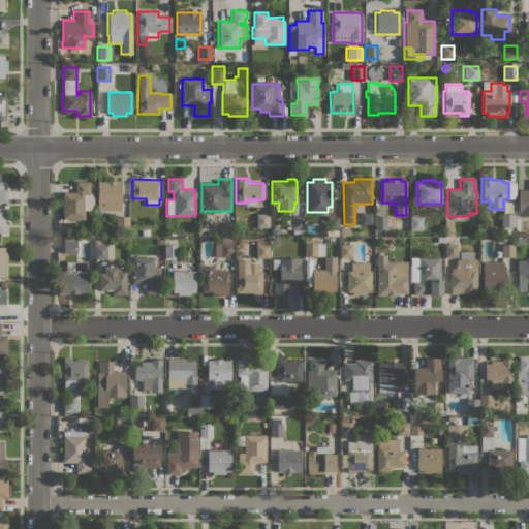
[(97,181),(105,181),(116,181),(120,181),(121,210),(97,210),(97,181)]
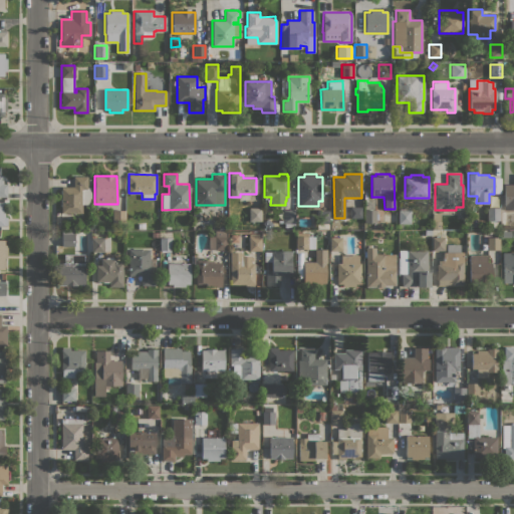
[(60,212),(60,203),(59,198),(60,198),(60,195),(59,195),(59,190),(60,190),(60,187),(73,187),(73,177),(87,177),(87,187),(90,187),(90,204),(81,204),(81,212),(60,212)]
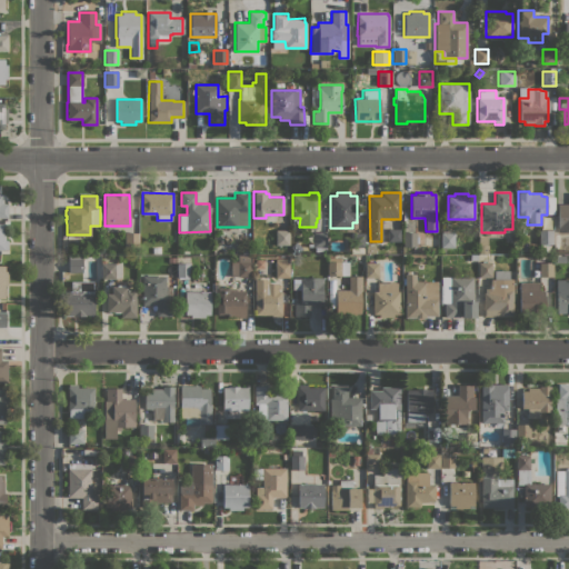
[(568,232),(557,232),(558,203),(568,203),(568,232)]
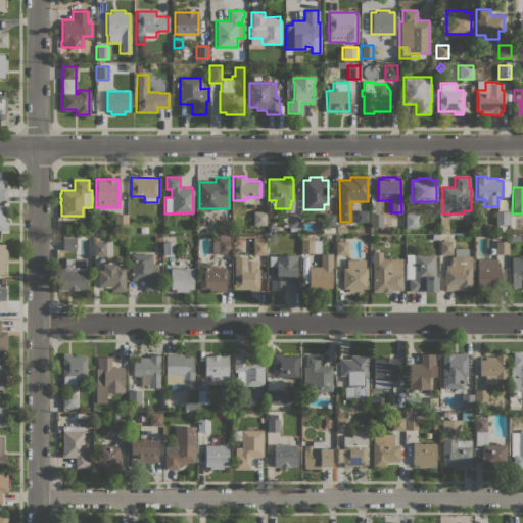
[(266,210),(266,225),(253,225),(253,210),(266,210)]
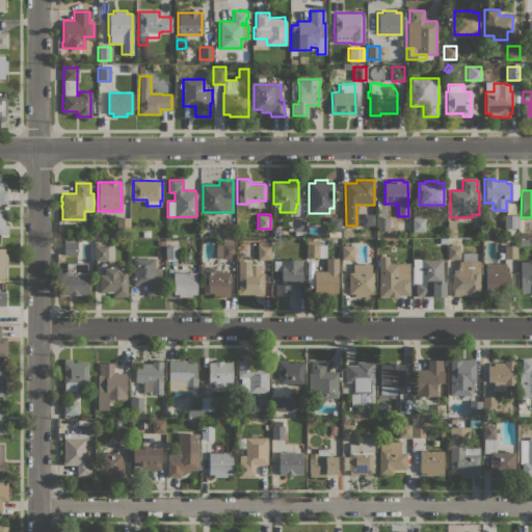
[(373,214),(373,224),(362,225),(362,214),(373,214)]
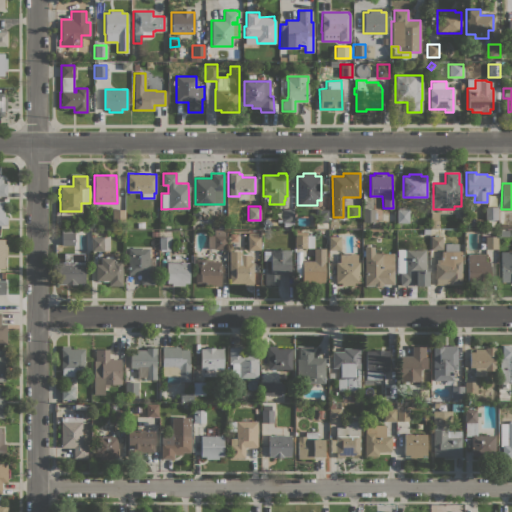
[(497,220),(485,220),(485,207),(497,207),(497,220)]
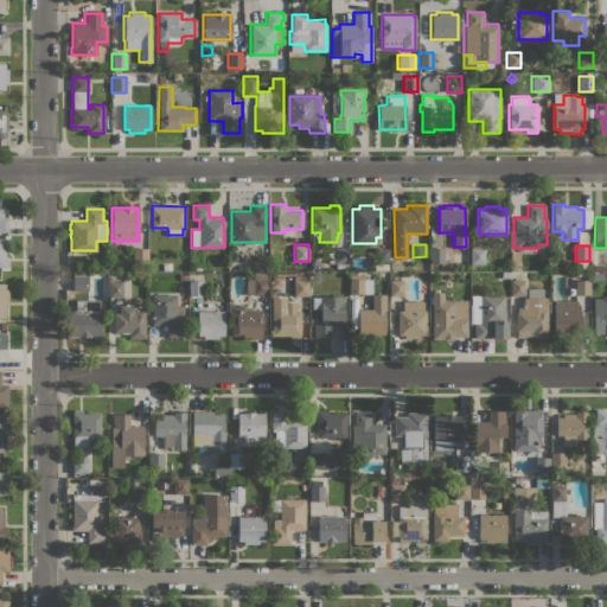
[(349,247),(349,263),(347,263),(347,268),(336,268),(336,263),(333,263),(334,247),(349,247)]
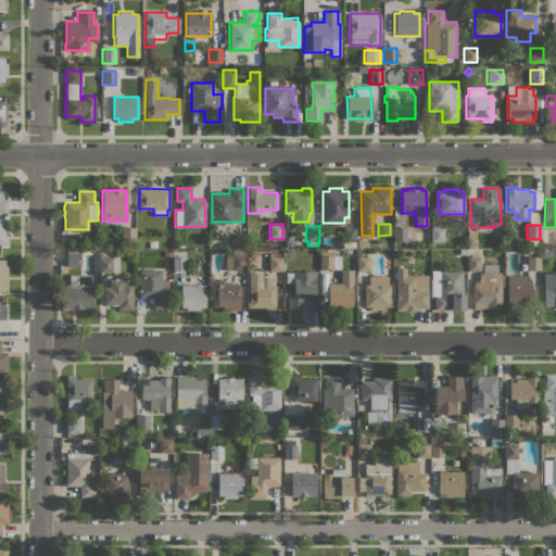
[(122,227),(135,227),(135,241),(122,241),(122,227)]
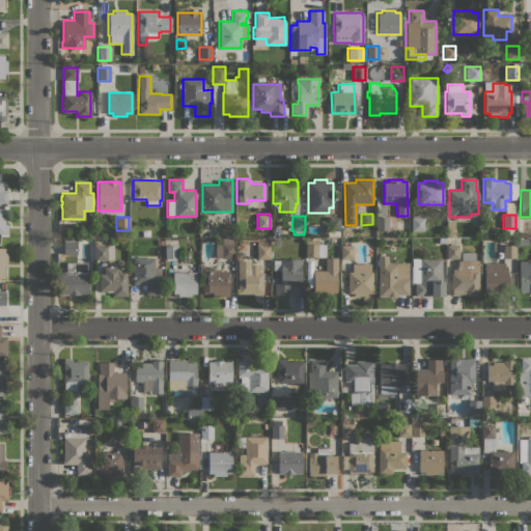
[(340,217),(339,236),(332,236),(332,230),(327,230),(328,217),(340,217)]
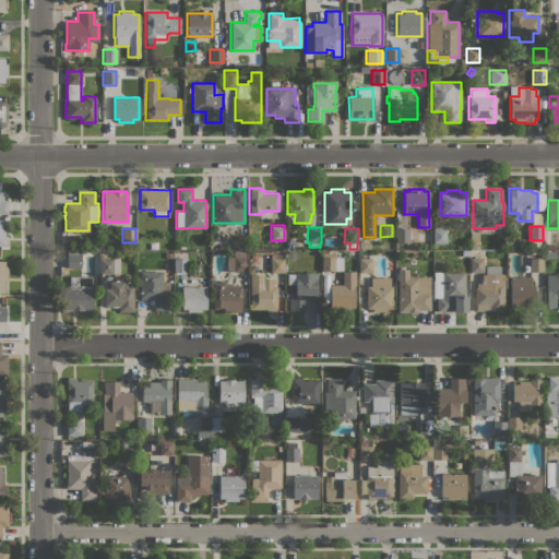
[(395,228),(409,228),(408,242),(395,241),(395,228)]
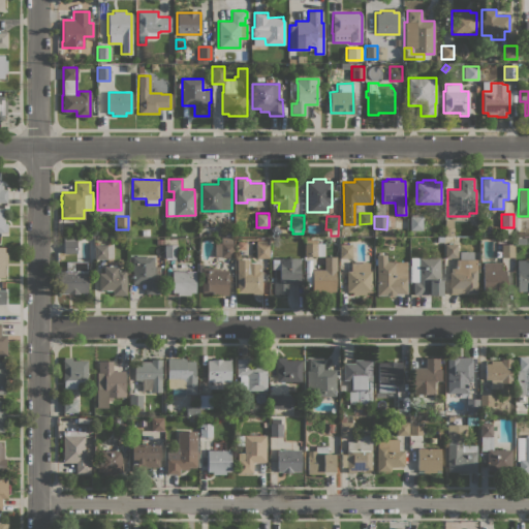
[(422,229),(409,229),(409,216),(422,216),(422,229)]
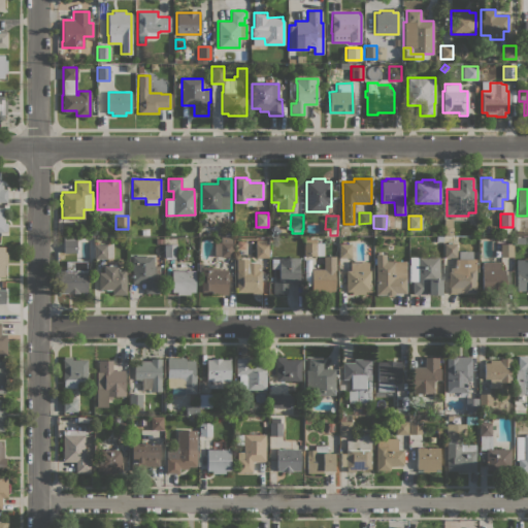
[(443,220),(452,220),(452,227),(453,227),(453,235),(443,235),(443,220)]
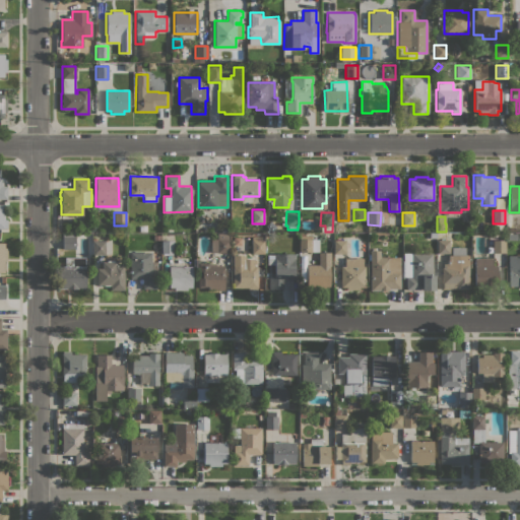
[(62,249),(62,234),(75,234),(75,249),(62,249)]
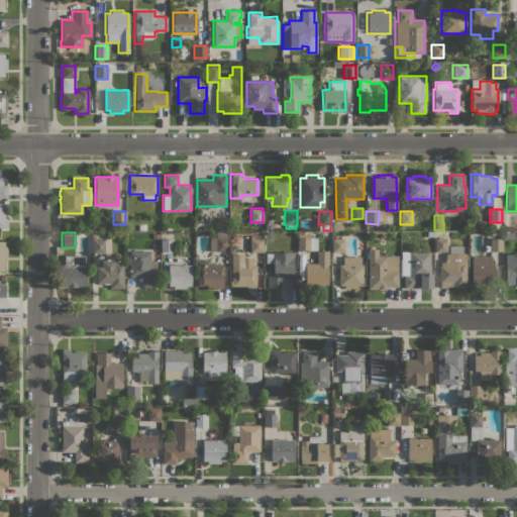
[(209,237),(216,237),(215,232),(226,232),(227,237),(228,237),(228,250),(209,250),(209,237)]
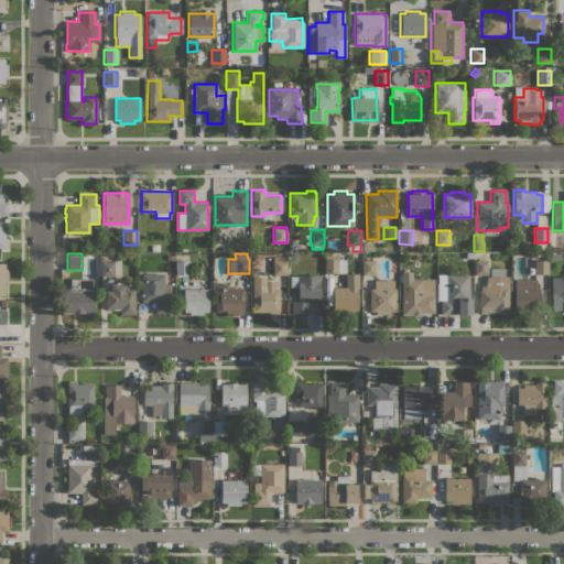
[(325,259),(325,255),(337,255),(337,259),(346,259),(346,272),(324,272),(325,259)]
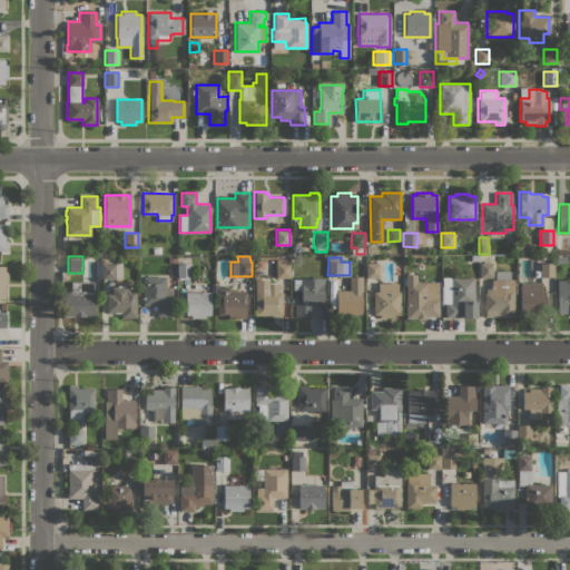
[(101,264),(115,264),(121,262),(121,278),(101,278),(101,264)]
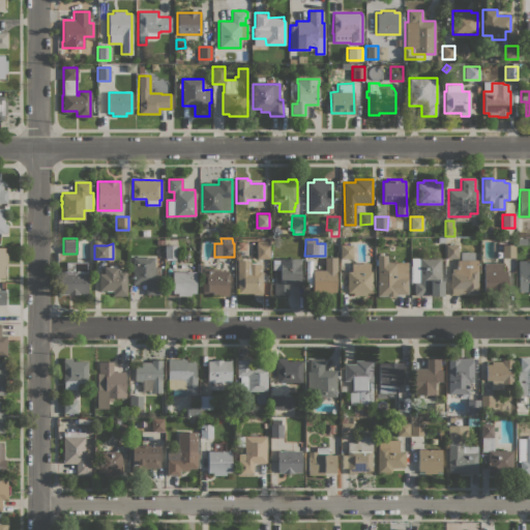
[(177,244),(177,258),(165,258),(165,244),(177,244)]
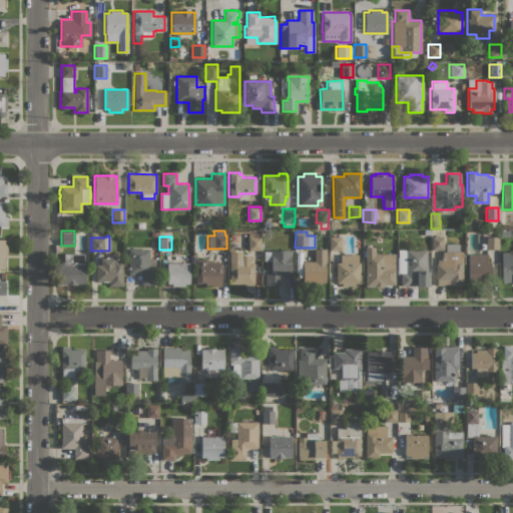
[(261,236),(261,249),(248,249),(247,236),(261,236)]
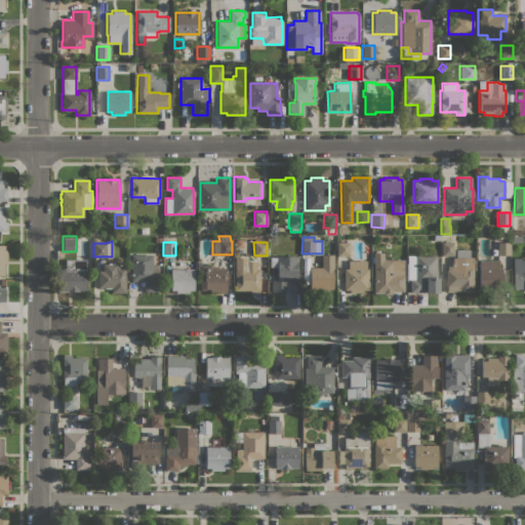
[(349,255),(336,255),(336,242),(349,242),(349,255)]
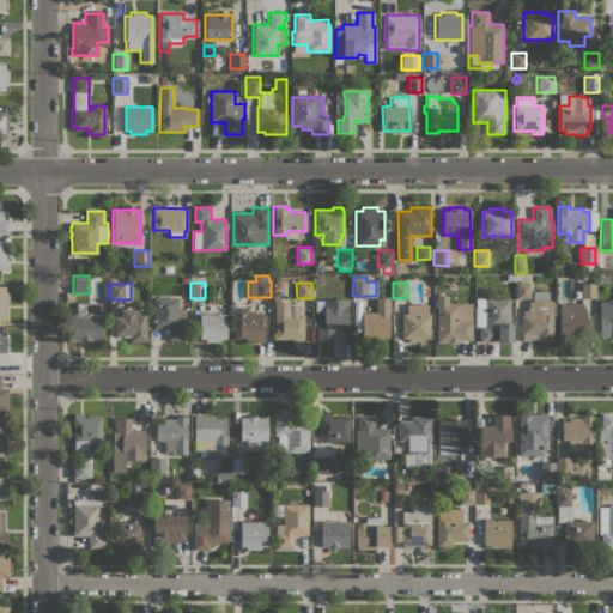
[(529,299),(515,298),(515,283),(529,283),(529,299)]
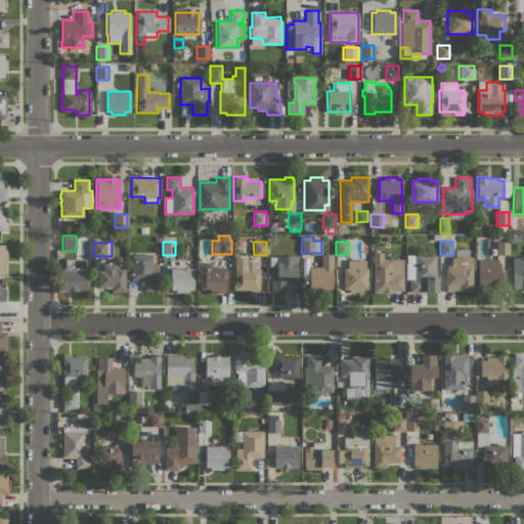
[(509,255),(496,255),(496,242),(509,242),(509,255)]
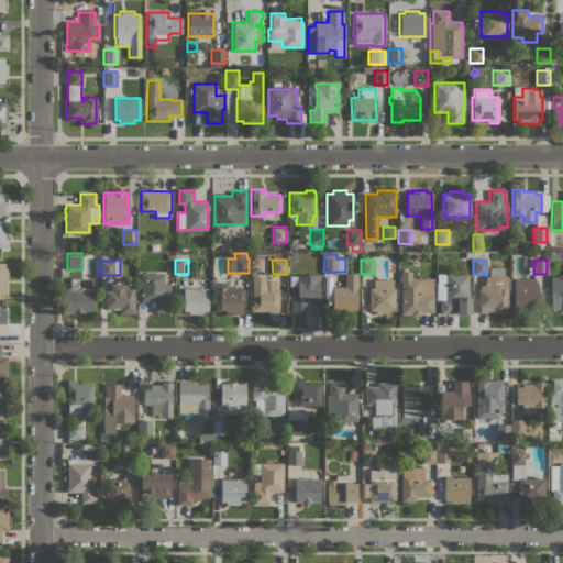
[(507,312),(478,312),(478,289),(482,289),(482,285),(485,285),(485,276),(489,276),(489,267),(504,267),(504,276),(507,276),(507,312)]
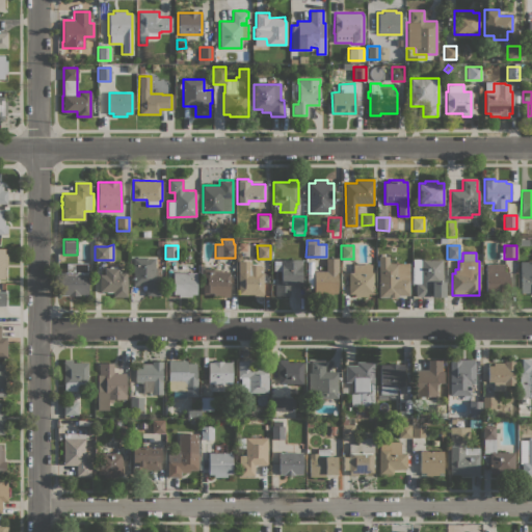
[(398,263),(398,266),(405,266),(405,278),(408,278),(408,294),(397,294),(397,296),(378,296),(378,256),(389,256),(389,263),(398,263)]
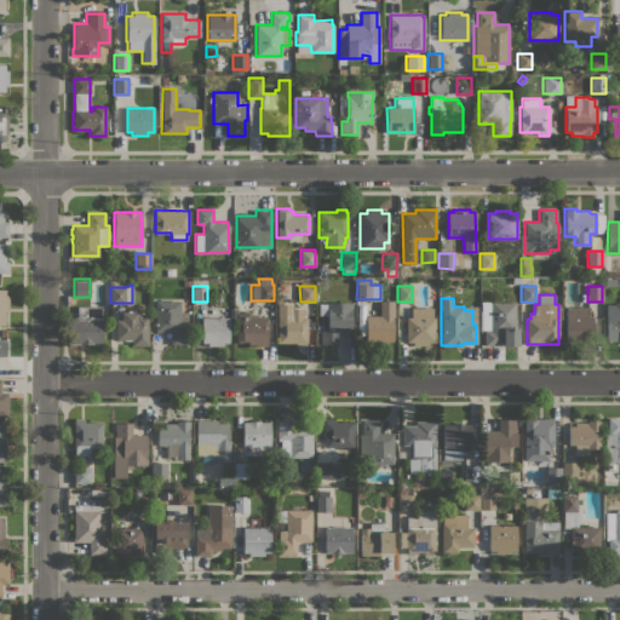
[(181,300),(181,311),(187,311),(187,344),(171,344),(170,332),(155,332),(155,300),(181,300)]
